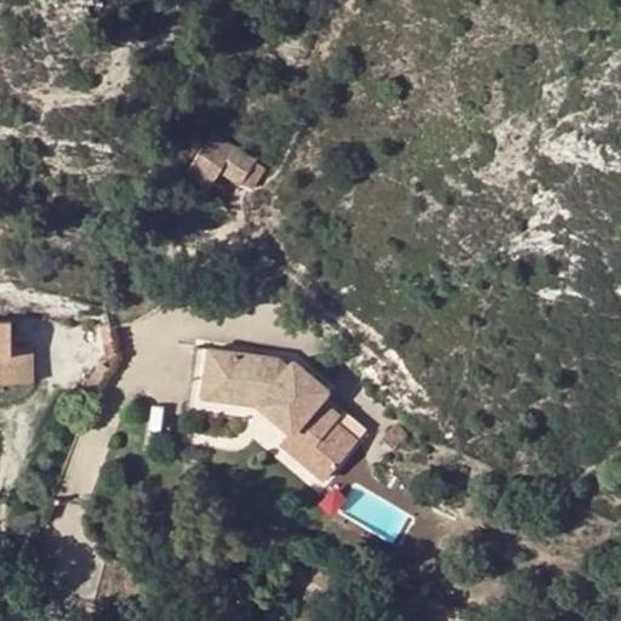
[(188,174),(226,193),(233,177),(256,189),(271,163),(211,131),(188,174)]
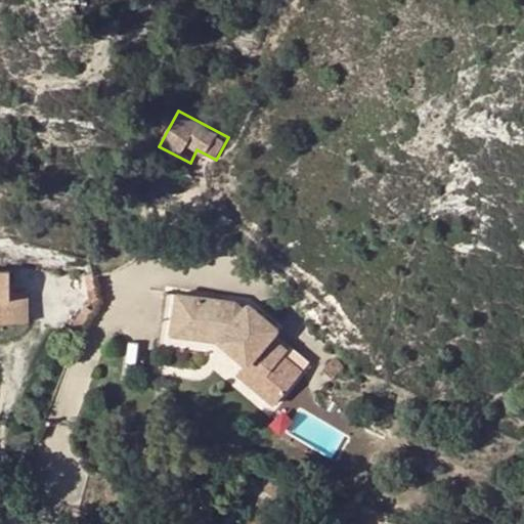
[(0,271),(0,322),(29,321),(29,292),(10,293),(9,271),(0,271)]
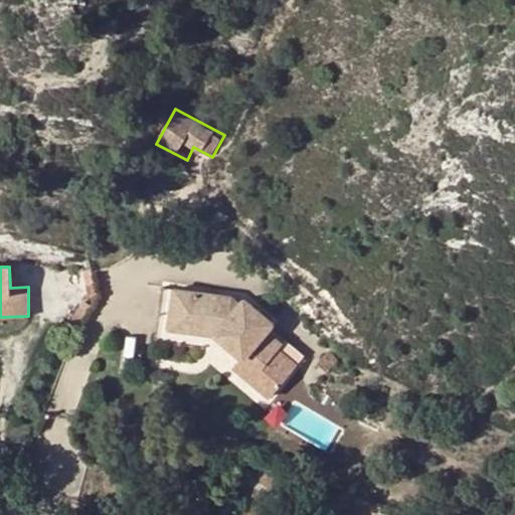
[(200,348),(202,330),(169,326),(174,290),(161,288),(154,341),(200,348)]
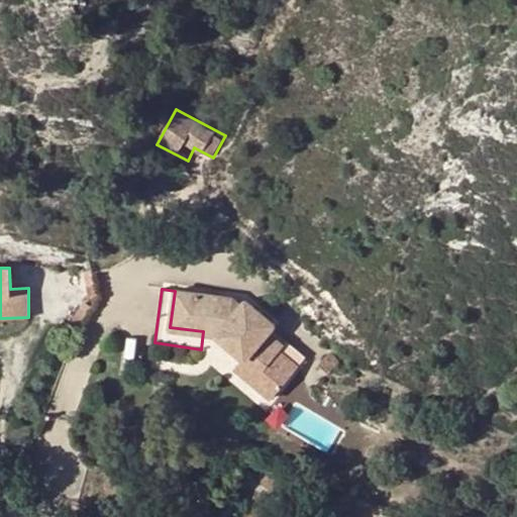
[(175,291),(170,327),(203,331),(216,333),(243,355),(232,369),(270,400),(305,357),(286,342),(285,344),(268,329),(273,324),(244,301),(241,304),(237,300),(175,291)]
